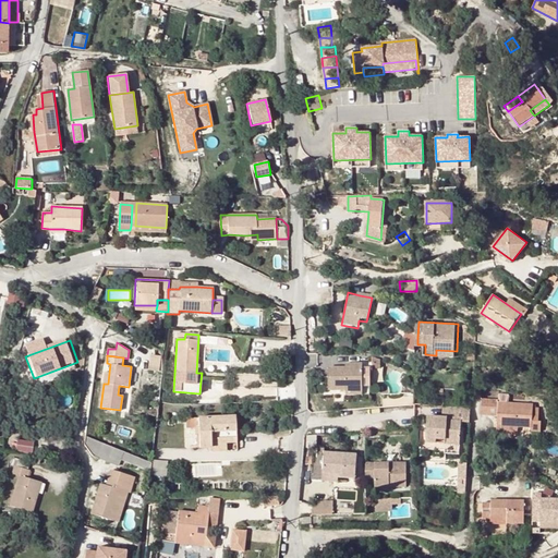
[(150,355),(149,371),(158,371),(160,356),(150,355)]
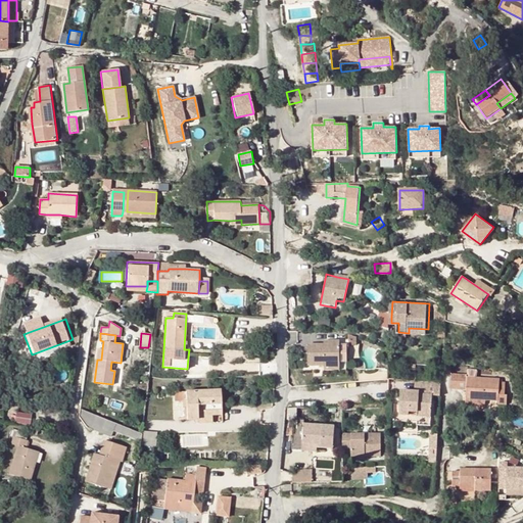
[(307,344),(308,366),(325,366),(340,365),(340,352),(346,352),(346,340),(330,341),(330,344),(325,344),(307,344)]
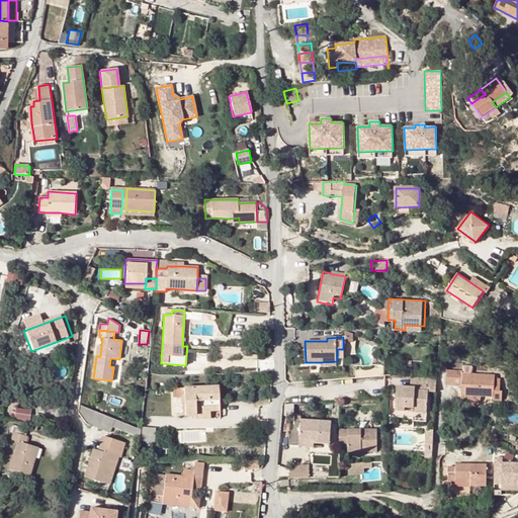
[(344,366),(343,349),(337,349),(337,361),(322,362),(322,366),(344,366)]
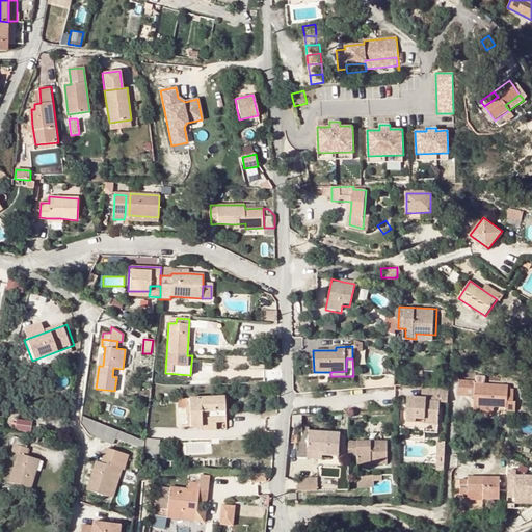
[(458,368),(450,367),(449,376),(458,376),(458,368)]
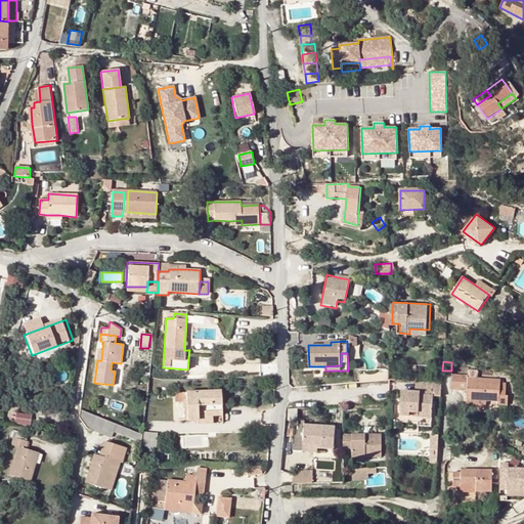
[(452,375),(451,390),(461,391),(461,382),(468,383),(468,391),(467,400),(487,401),(499,402),(499,406),(508,406),(509,396),(506,396),(507,384),(501,384),(501,380),(468,378),(468,376),(452,375)]
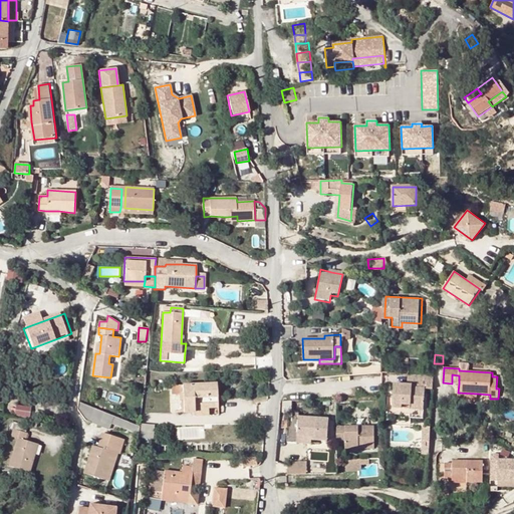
[(413,384),(407,384),(395,384),(393,408),(424,410),(426,389),(433,390),(434,375),(413,374),(413,384)]
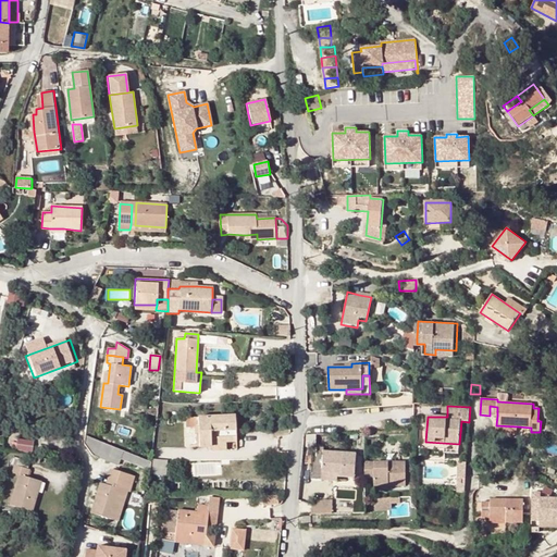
[(235,415),(185,417),(186,422),(186,428),(198,428),(198,447),(210,447),(210,444),(225,443),(236,443),(235,415)]
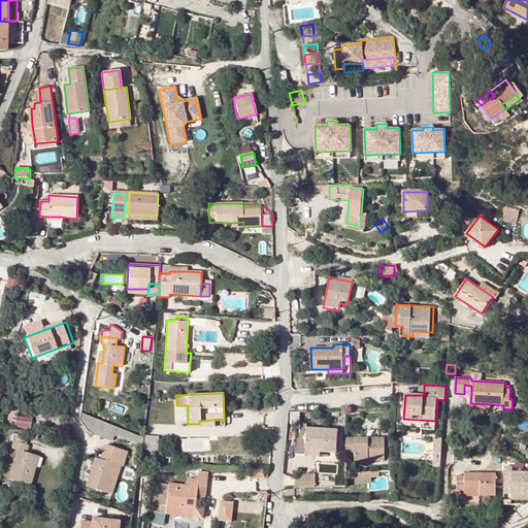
[(491,411),(491,404),(470,403),(470,410),(491,411)]
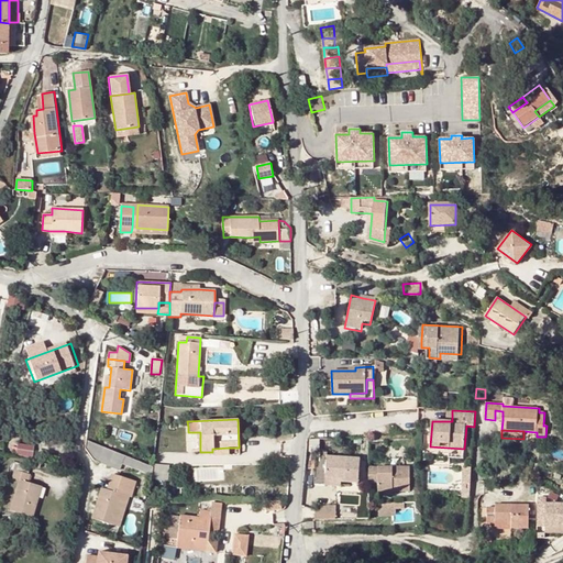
[(34,455),(35,444),(19,443),(18,454),(34,455)]
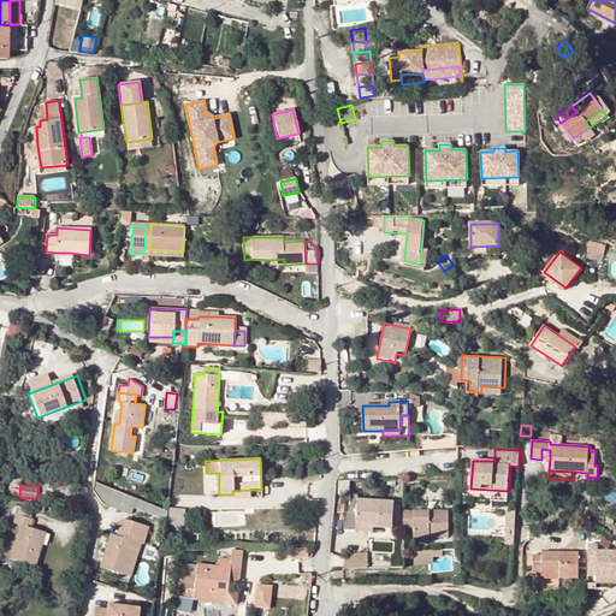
[(232,491),(232,495),(232,499),(250,499),(249,490),(232,491)]
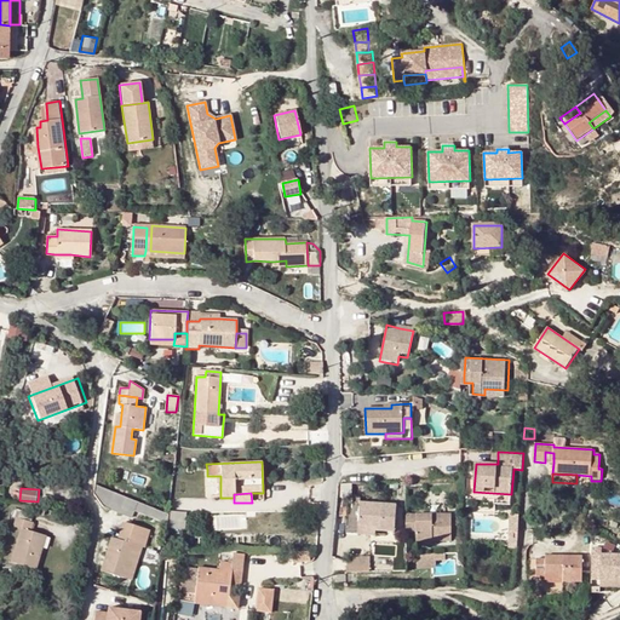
[(350,504),(348,528),(360,529),(361,505),(350,504)]
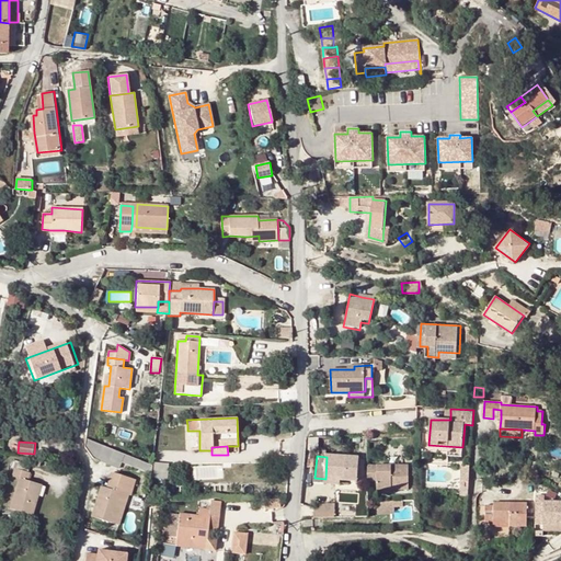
[(359,459),(327,457),(325,479),(342,480),(342,482),(358,483),(359,459)]
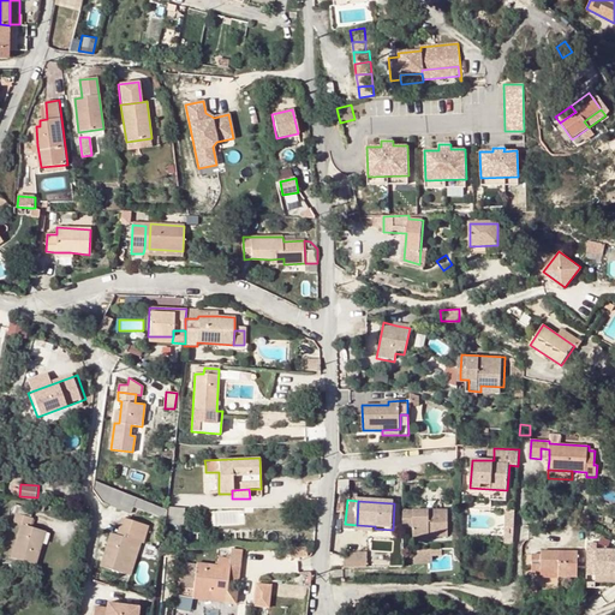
[(183,524),(184,508),(168,507),(167,523),(183,524)]
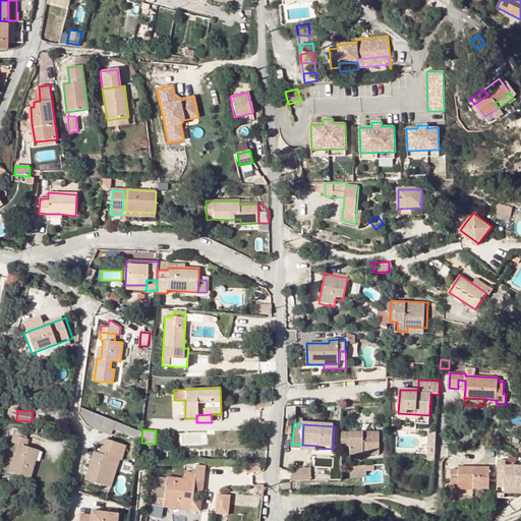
[(436,448),(436,431),(428,431),(427,452),(431,452),(431,448),(436,448)]
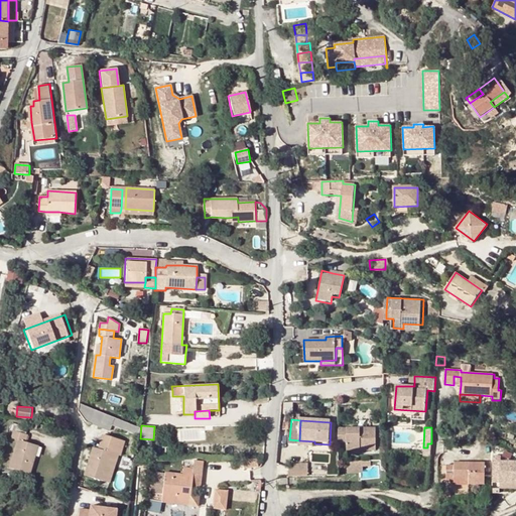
[(362,449),(362,452),(378,452),(377,428),(340,430),(341,443),(349,443),(349,449),(362,449)]
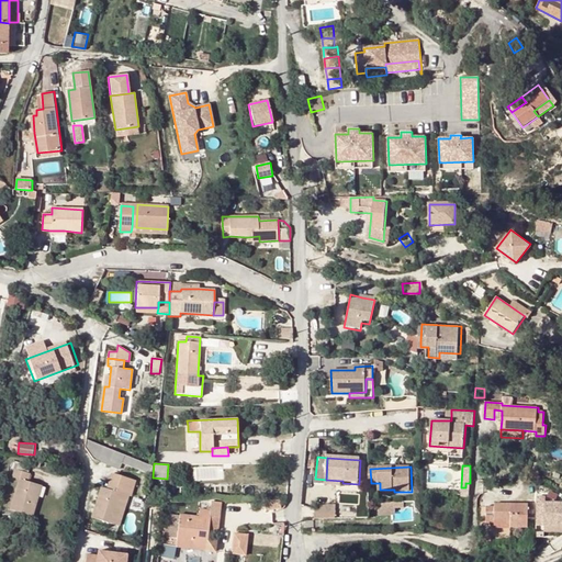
[(19,480),(10,509),(32,516),(41,485),(27,481),(30,473),(14,469),(12,478),(19,480)]
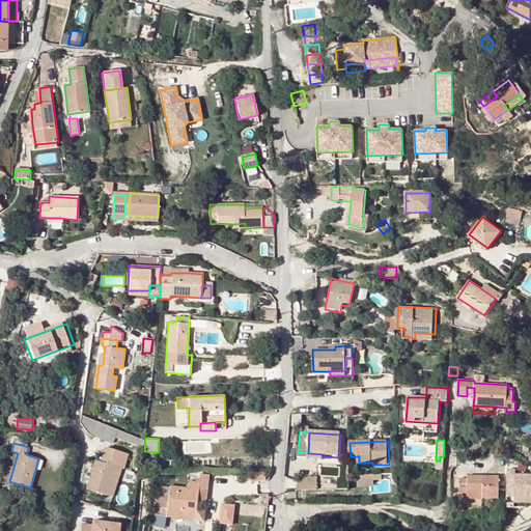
[(117,467),(121,469),(123,469),(128,454),(106,447),(101,462),(95,460),(87,488),(108,496),(117,467)]
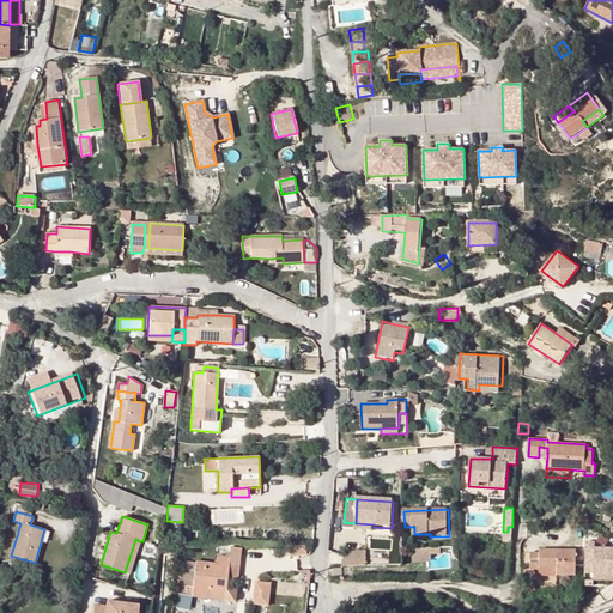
[(131,574),(140,541),(135,539),(125,572),(131,574)]
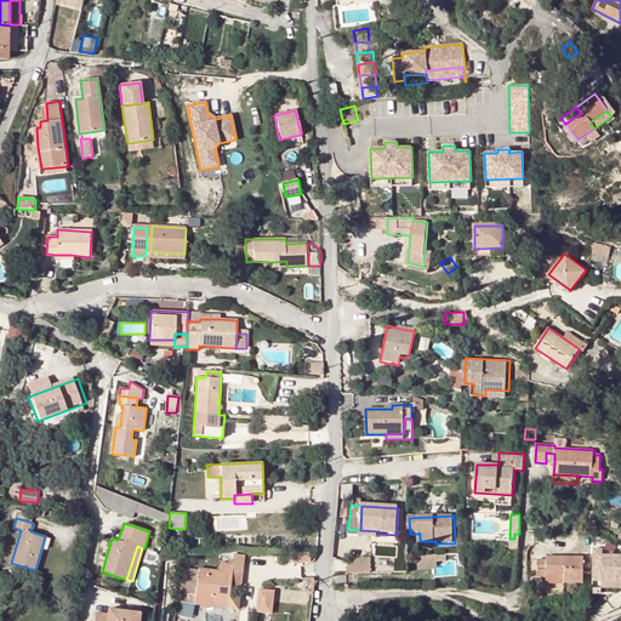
[(292,553),(295,564),(309,560),(307,550),(292,553)]
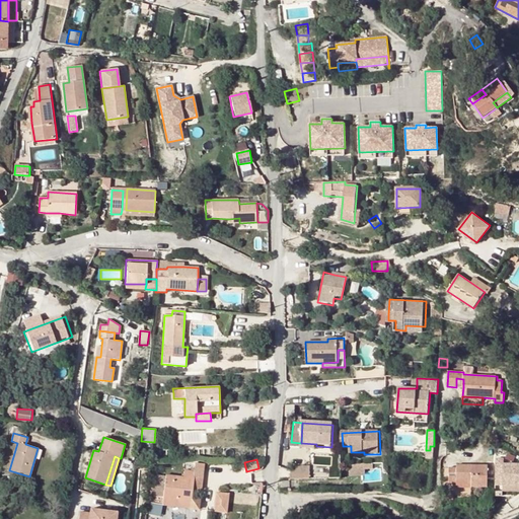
[(506,460),(498,459),(497,486),(518,486),(518,465),(506,465),(506,460)]
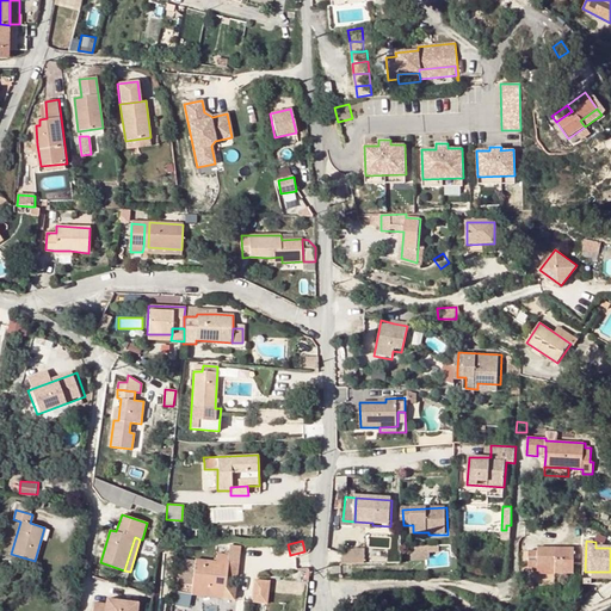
[(366,562),(365,548),(343,549),(344,563),(366,562)]
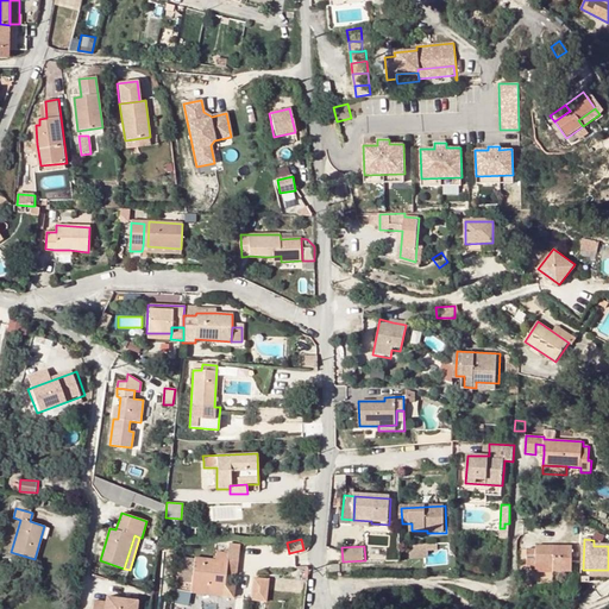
[(527,548),(526,567),(535,567),(535,565),(554,565),(553,571),(571,572),(572,546),(537,546),(535,548),(527,548)]
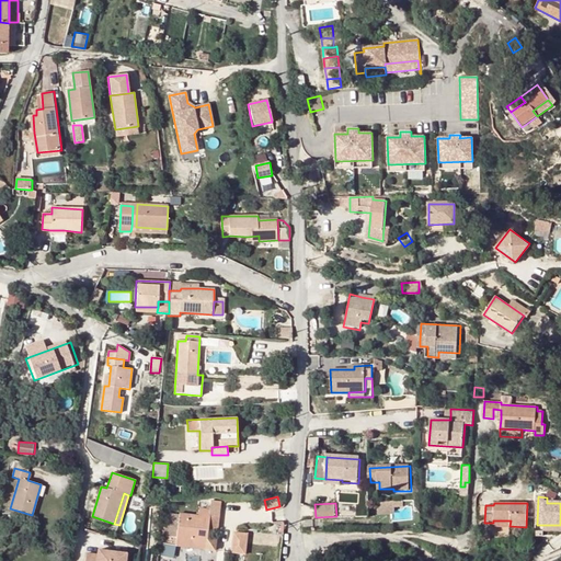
[(205,540),(206,533),(206,528),(213,528),(216,529),(218,517),(208,516),(208,519),(179,516),(176,539),(191,541),(190,550),(214,553),(215,541),(205,540)]
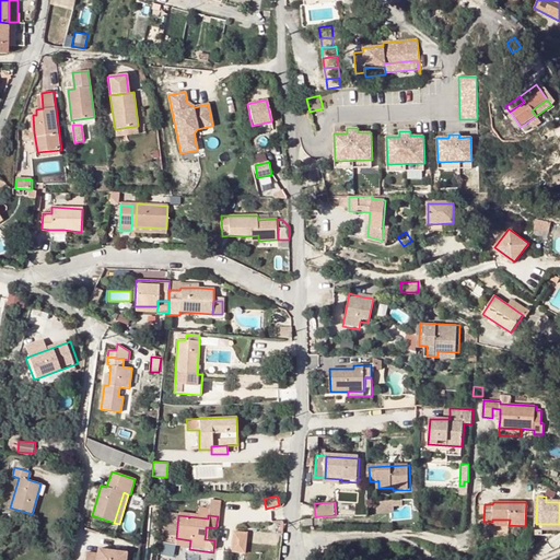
[(232,533),(230,553),(243,555),(245,534),(232,533)]
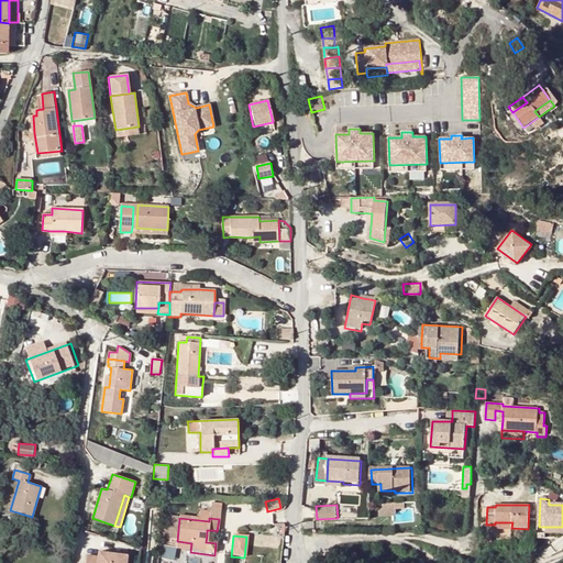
[(176,550),(190,552),(191,543),(177,541),(176,550)]
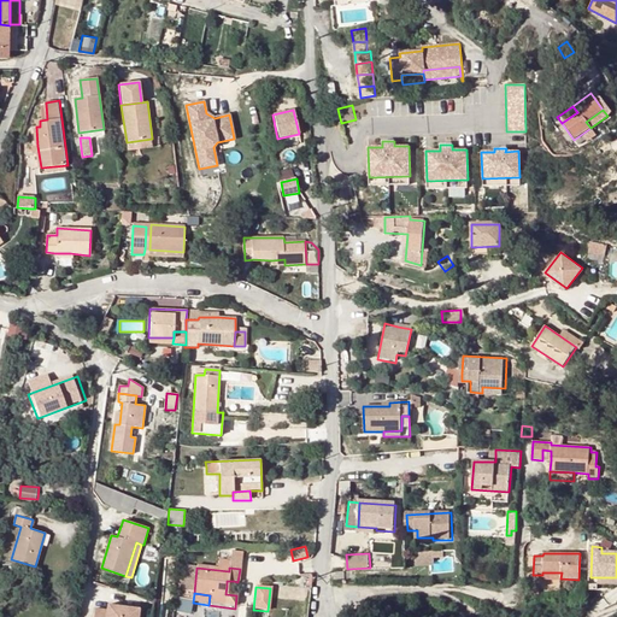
[(136,616),(139,609),(107,605),(106,610),(94,609),(93,616),(136,616)]
